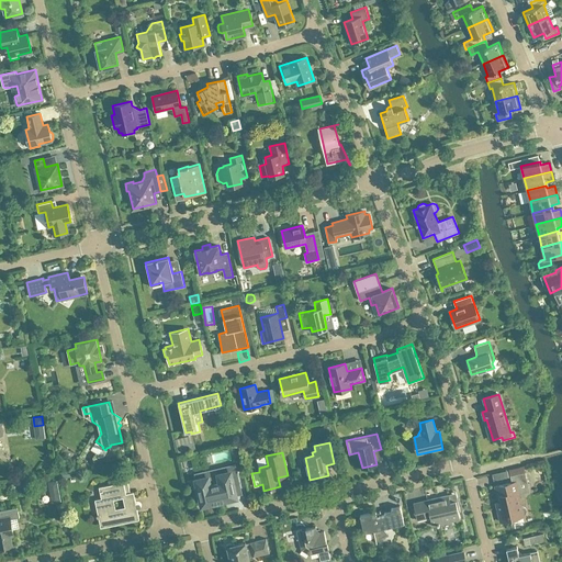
[(235,492),(231,474),(237,472),(235,463),(198,472),(200,479),(197,480),(202,505),(227,499),(226,494),(235,492)]
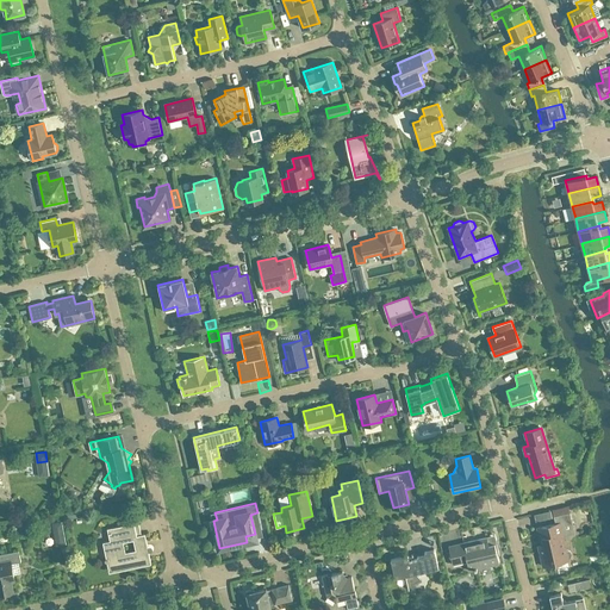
[(568,505),(552,509),(554,516),(570,512),(568,505)]
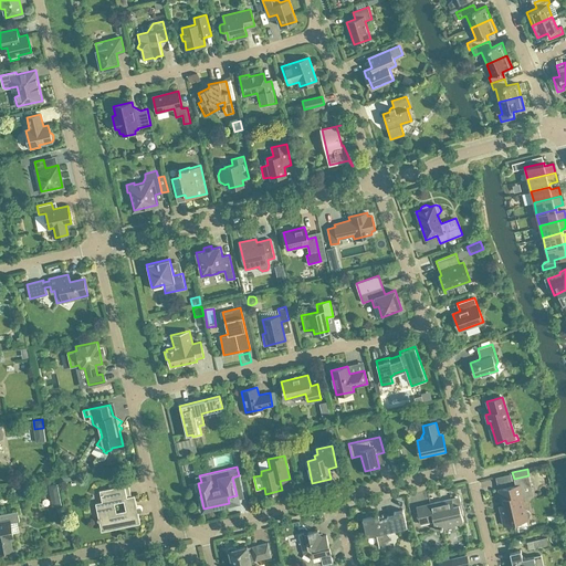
[(239,475),(232,478),(237,495),(238,499),(244,498),(239,475)]
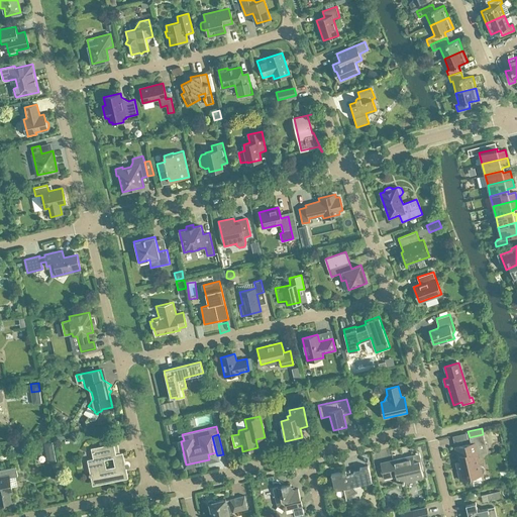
[(483,472),(484,471),(484,469),(484,468),(482,467),(481,467),(477,451),(487,449),(483,434),(470,437),(471,443),(455,447),(458,461),(456,462),(460,480),(482,475),(482,473),(483,472)]
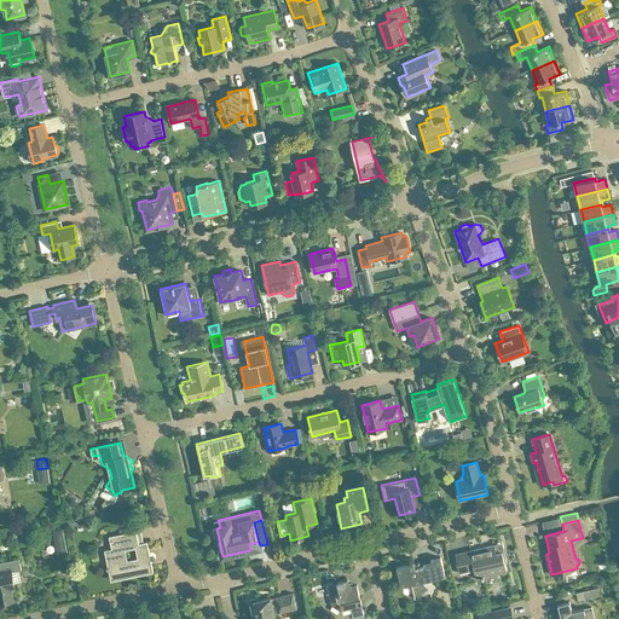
[(559,521),(541,526),(543,536),(561,530),(559,521)]
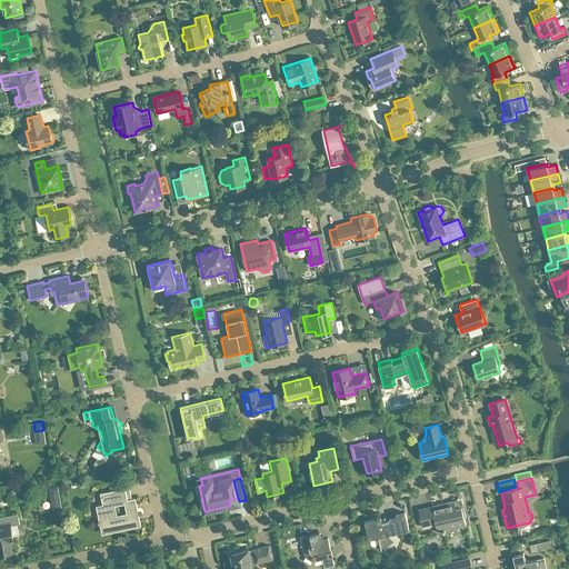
[(58,485),(49,487),(51,497),(60,495),(58,485)]
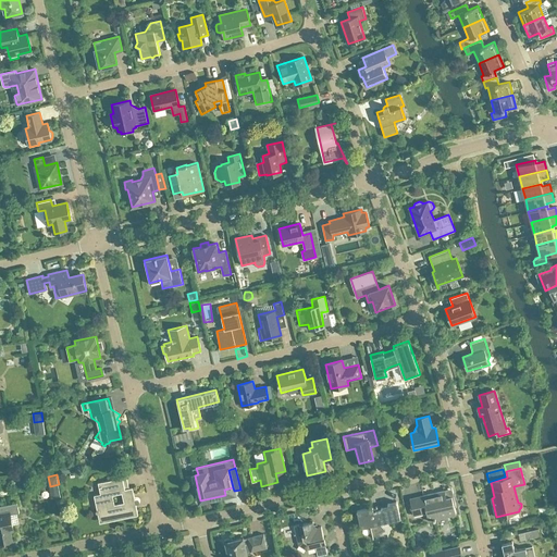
[(24,477),(15,478),(16,485),(25,484),(24,477)]
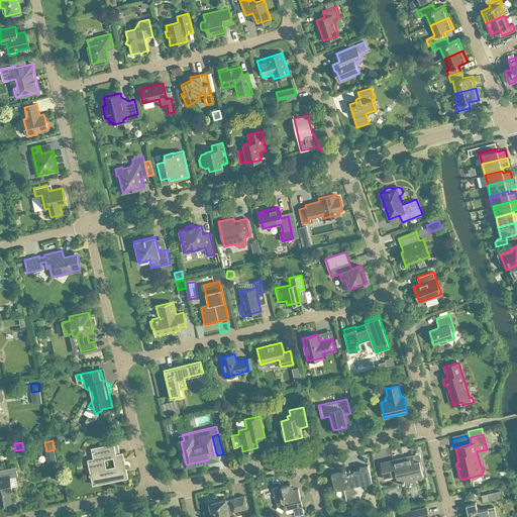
[(119,452),(117,442),(91,447),(93,458),(87,459),(93,485),(128,478),(123,451),(119,452)]
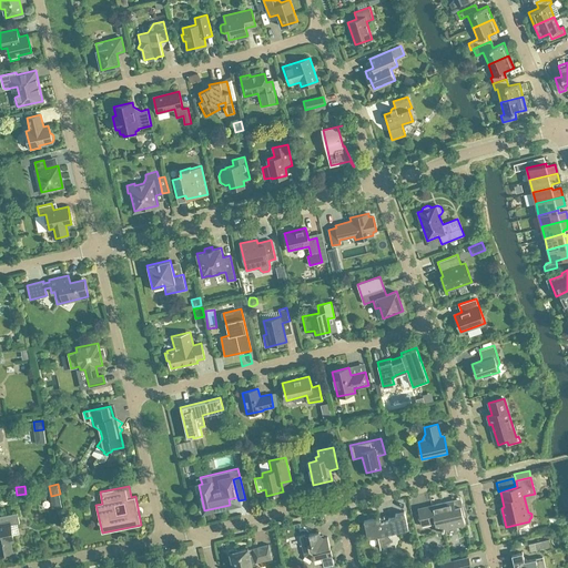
[(465,525),(460,506),(455,507),(454,500),(436,504),(418,508),(422,526),(435,524),(437,531),(442,530),(444,530),(444,529),(465,525)]
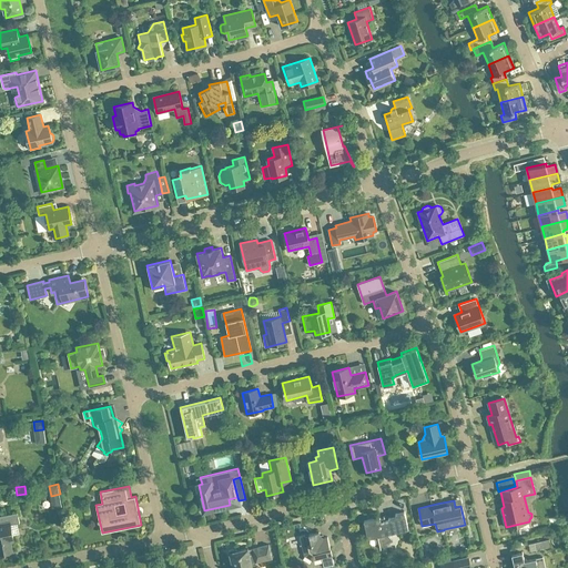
[(387,534),(401,530),(408,528),(404,511),(395,514),(396,516),(388,518),(389,520),(381,521),(379,517),(364,520),(367,538),(377,536),(381,549),(381,547),(393,540),(387,534)]
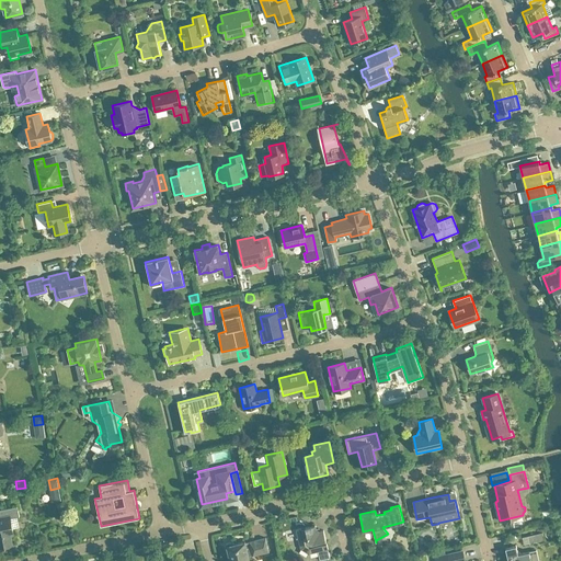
[(13,533),(10,518),(20,516),(18,506),(0,510),(1,517),(0,517),(0,547),(11,545),(9,534),(13,533)]
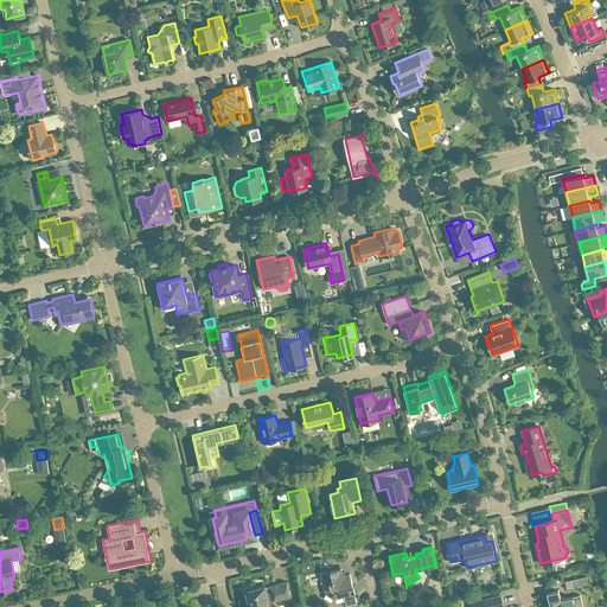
[(357,602),(350,574),(346,574),(342,572),(342,568),(320,573),(325,593),(334,599),(344,596),(346,606),(357,602)]
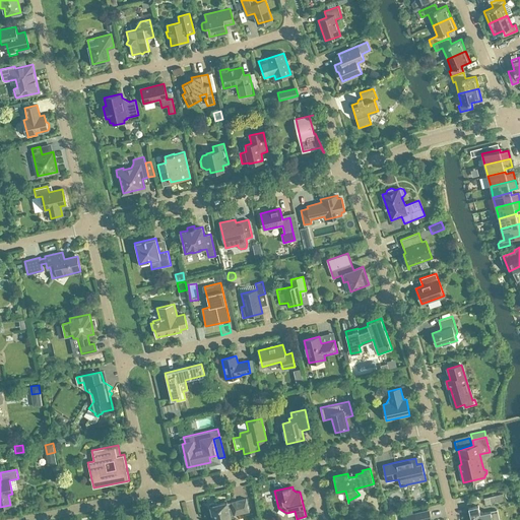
[(491,504),(505,501),(503,494),(489,497),(491,504)]
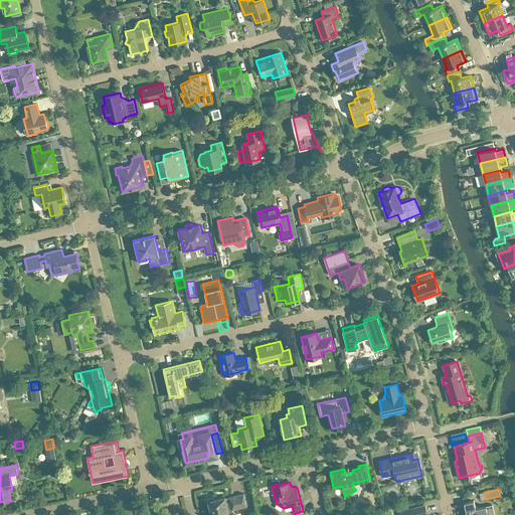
[(232,509),(246,506),(243,493),(225,498),(225,497),(215,499),(212,498),(208,499),(206,501),(207,506),(210,507),(211,514),(236,514),(236,513),(234,511),(232,511),(232,509)]
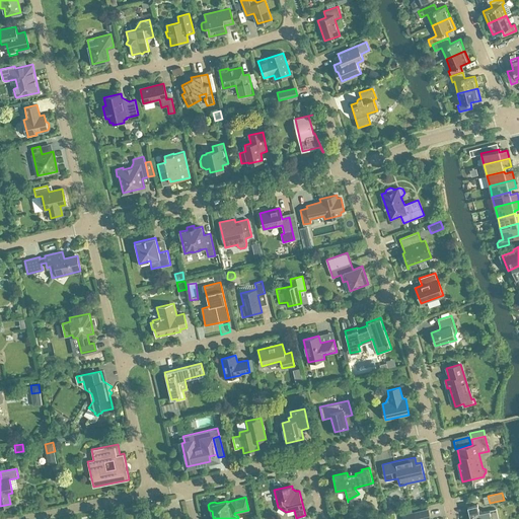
[(498,518),(496,509),(479,512),(477,505),(467,507),(470,518),(498,518)]
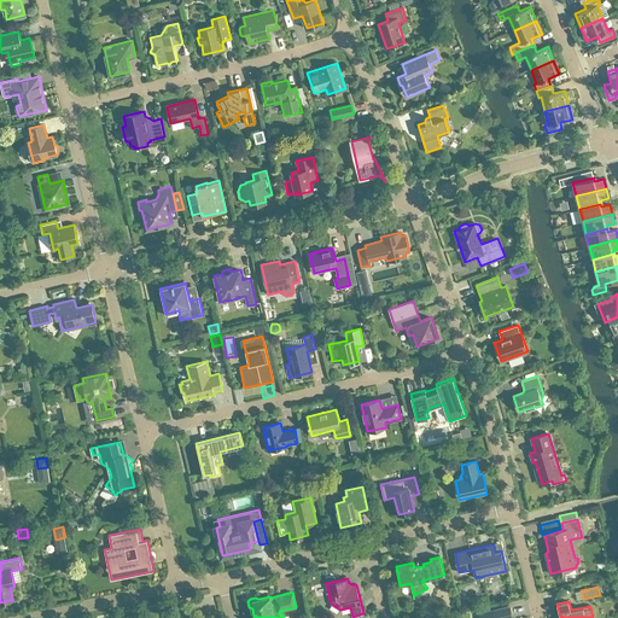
[(490,611),(489,606),(478,610),(478,614),(477,614),(477,617),(512,617),(509,607),(490,611)]
